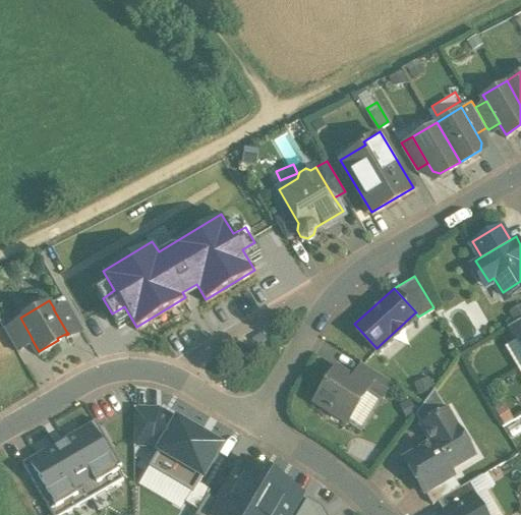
[(54,308),(53,308),(67,333),(68,333),(82,325),(68,300),(54,308)]
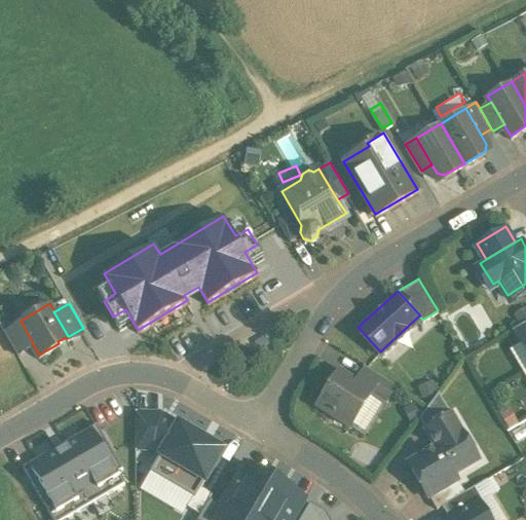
[(21,321),(5,329),(17,350),(32,342),(32,341),(21,321)]
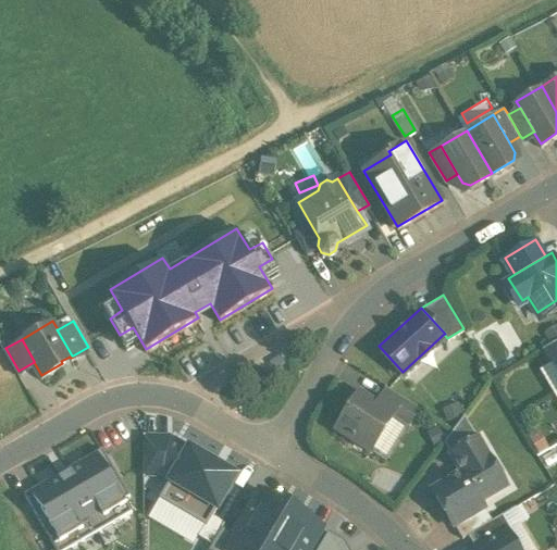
[(556,349),(552,340),(544,345),(556,366),(556,349)]
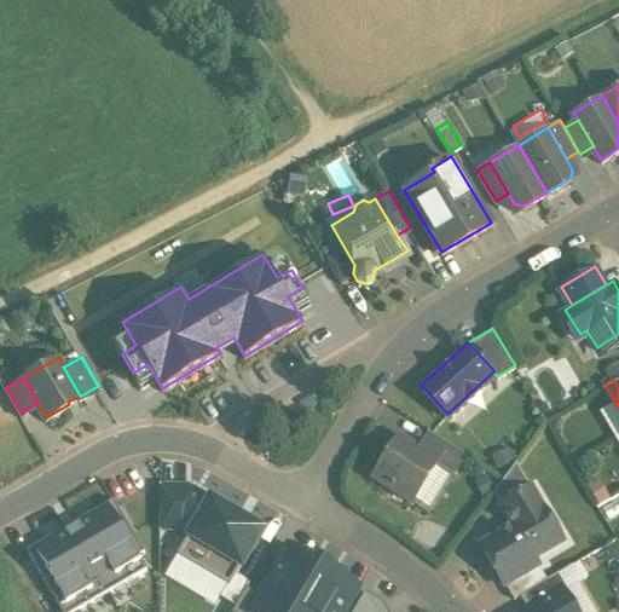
[(466,451),(429,428),(418,445),(439,459),(437,460),(453,471),(466,451)]
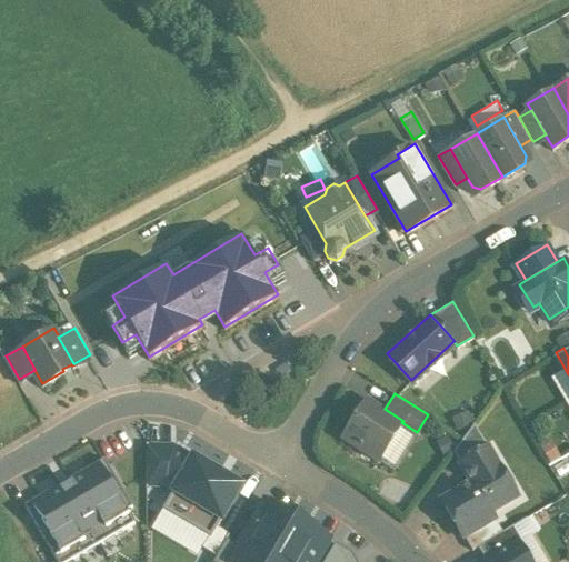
[(372,401),(363,403),(342,434),(379,458),(401,422),(403,421),(385,409),(372,401)]
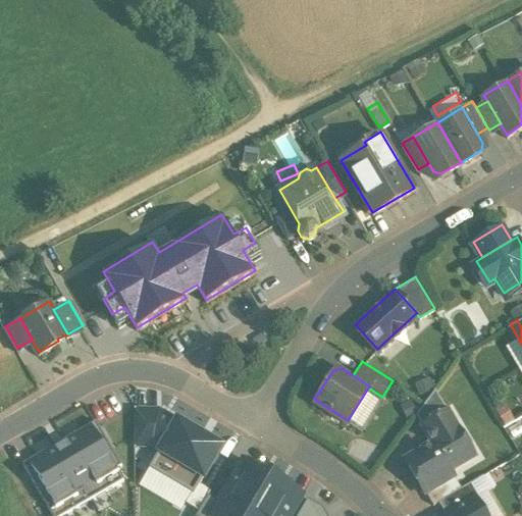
[(434,388),(416,413),(422,423),(448,409),(434,388)]
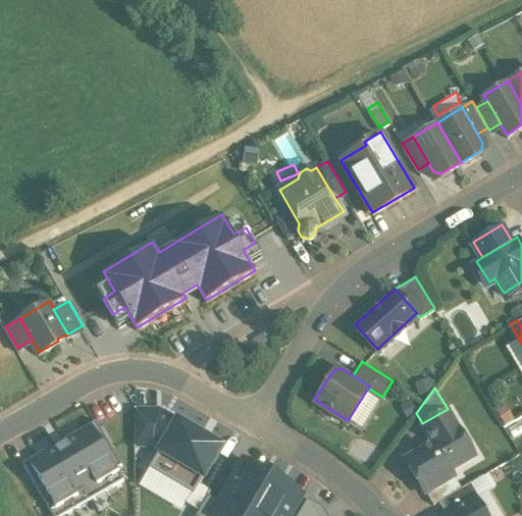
[(155,444),(160,448),(178,418),(158,406),(134,406),(135,442),(155,444)]
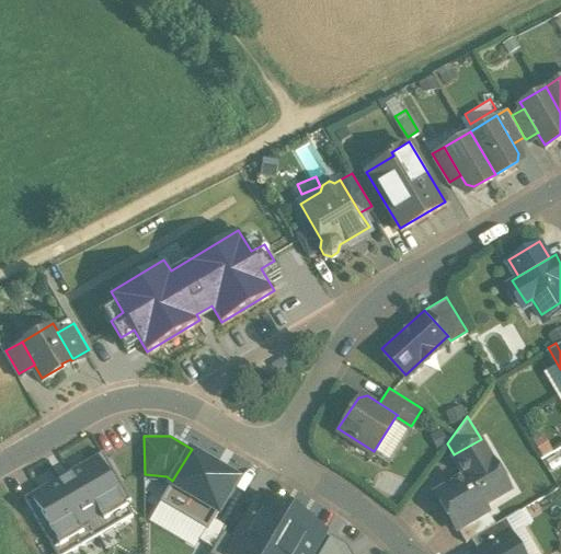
[(481,439),(454,454),(465,473),(435,491),(456,527),(457,526),(487,508),(480,496),(505,481),(481,439)]
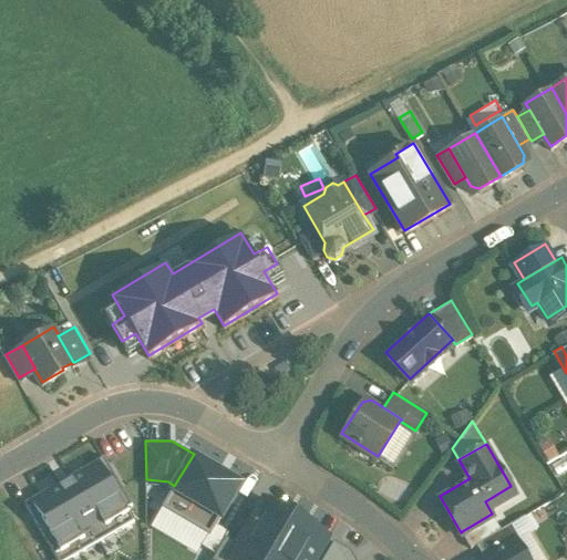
[(24,500),(59,559),(60,559),(134,517),(126,505),(132,501),(104,454),(24,500)]
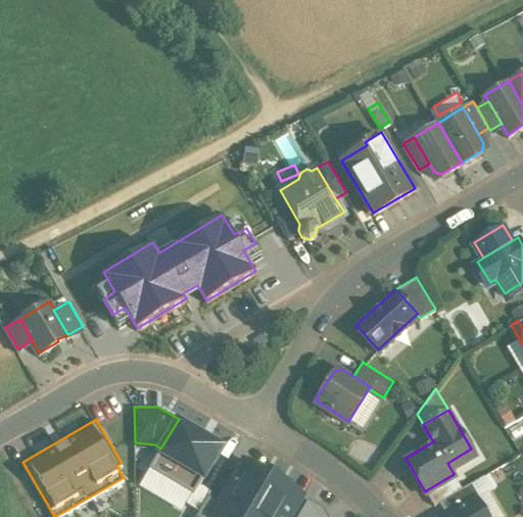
[(222,445),(179,419),(160,449),(149,465),(192,491),(199,481),(222,445)]
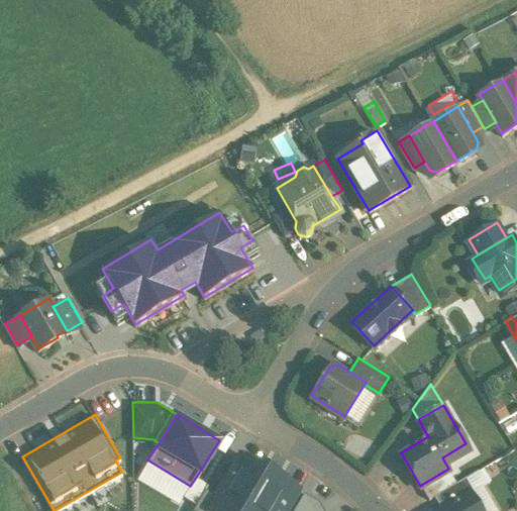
[(244,510),(270,470),(240,452),(215,494),(208,507),(213,510),(244,510)]
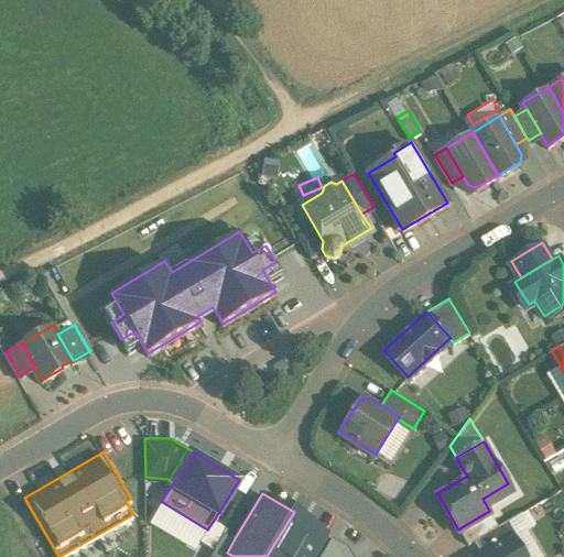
[(489,511),(459,528),(468,542),(474,538),(497,524),(489,511)]
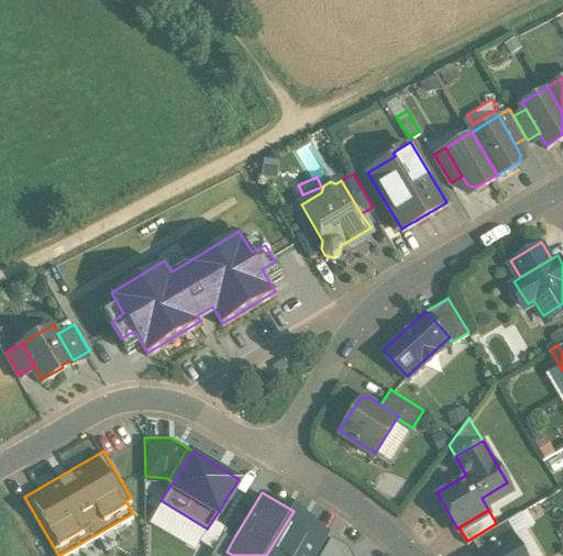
[(309,555),(326,530),(294,511),(266,555),(309,555)]
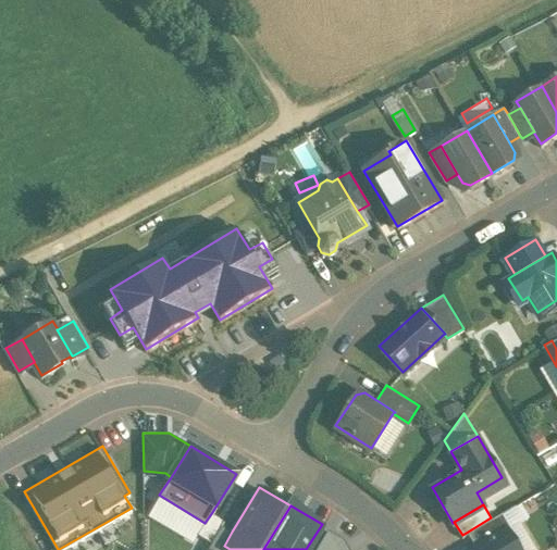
[(225,520),(212,512),(205,523),(199,534),(211,541),(221,525),(225,520)]
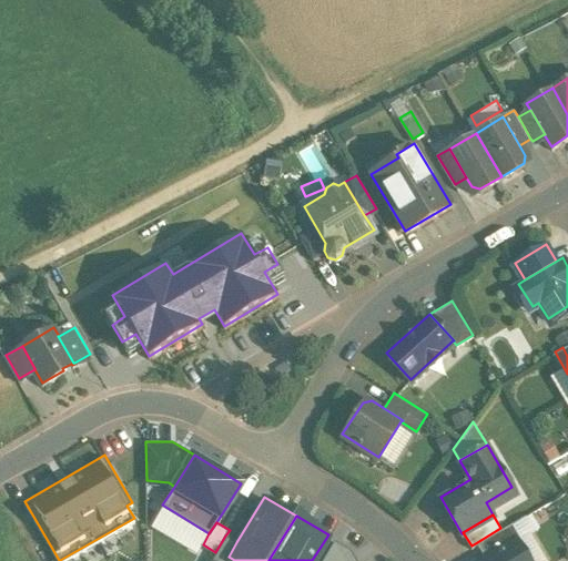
[(500,528),(477,542),(486,557),(517,539),(520,537),(511,522),(500,528)]
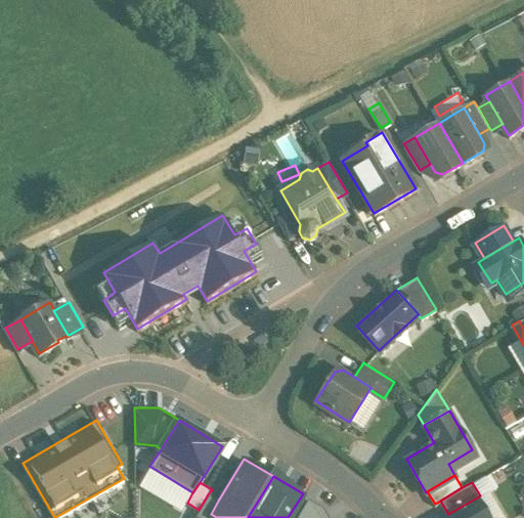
[(208,517),(211,514),(218,501),(208,494),(199,510),(193,517),(208,517)]
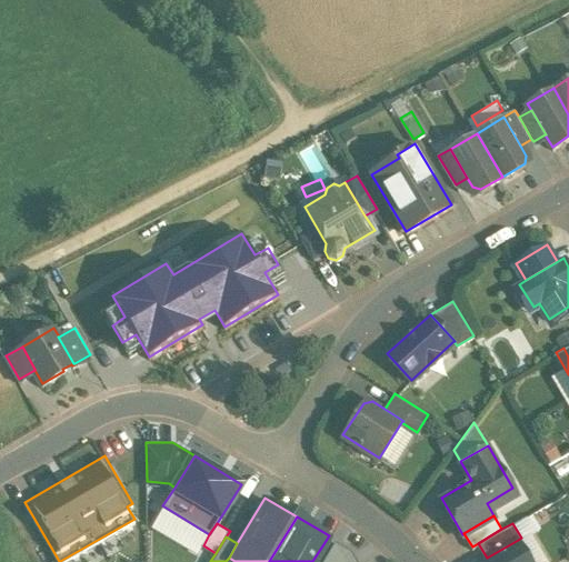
[(320,561),(358,561),(352,551),(336,540),(320,561)]
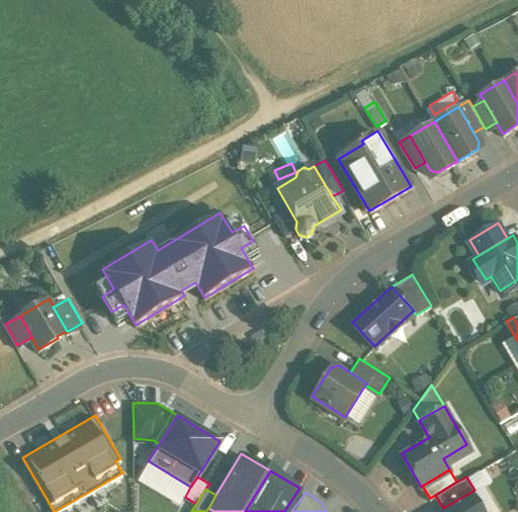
[(443,508),(436,511),(483,511),(471,492),(443,508)]
